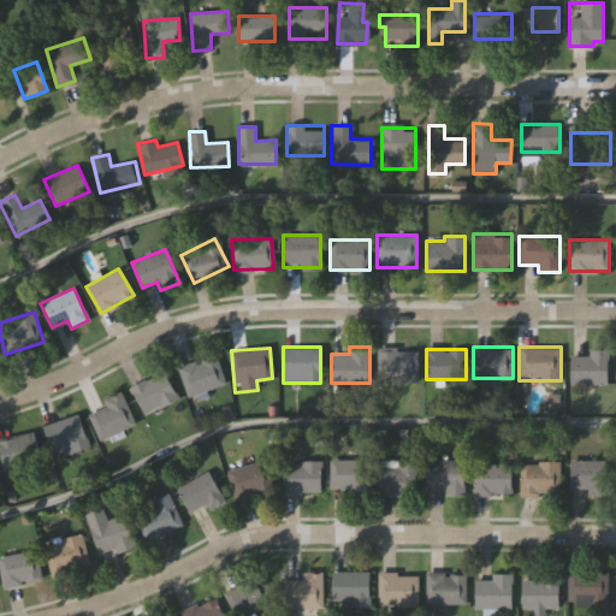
[(570,355),(587,355),(587,349),(608,349),(608,385),(570,385),(570,355)]
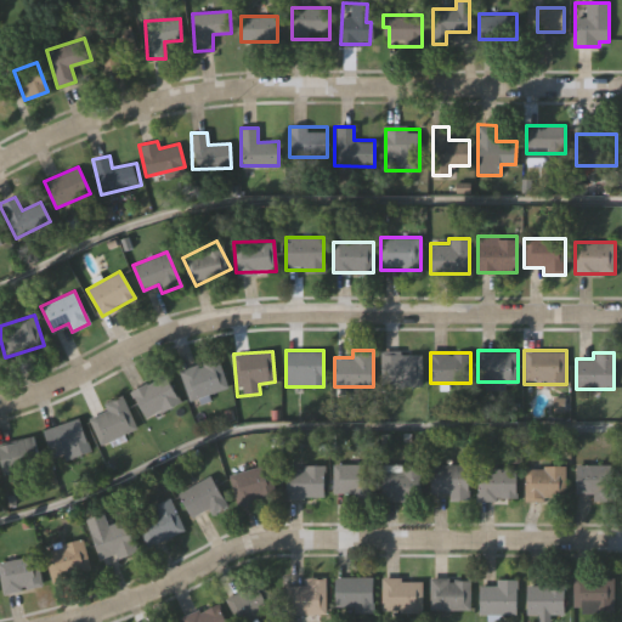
[(380,354),(422,354),(422,384),(380,384),(380,354)]
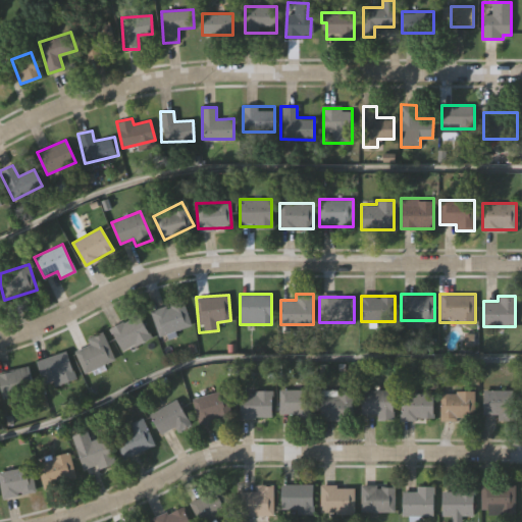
[(150,311),(183,300),(191,324),(159,335),(150,311)]
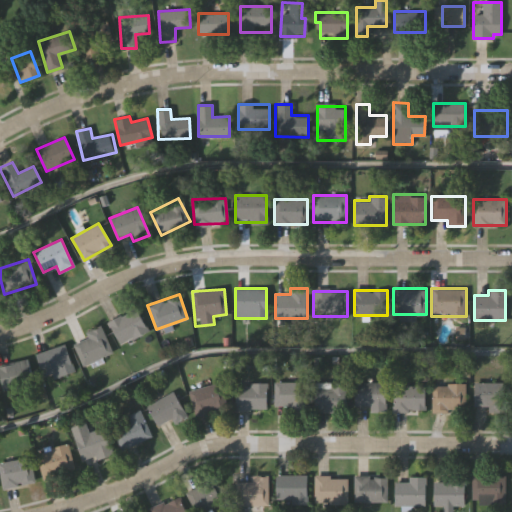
[(108,320),(137,308),(147,332),(118,344),(108,320)]
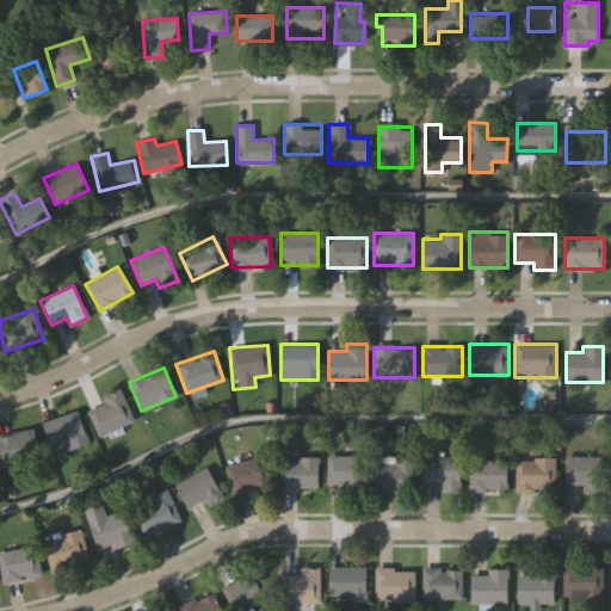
[(104,401),(102,396),(119,389),(135,420),(99,437),(86,409),(104,401)]
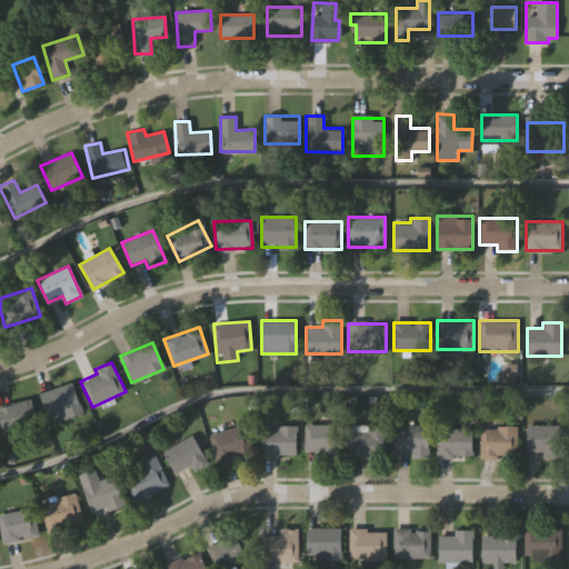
[(81,412),(49,421),(41,391),(73,382),(81,412)]
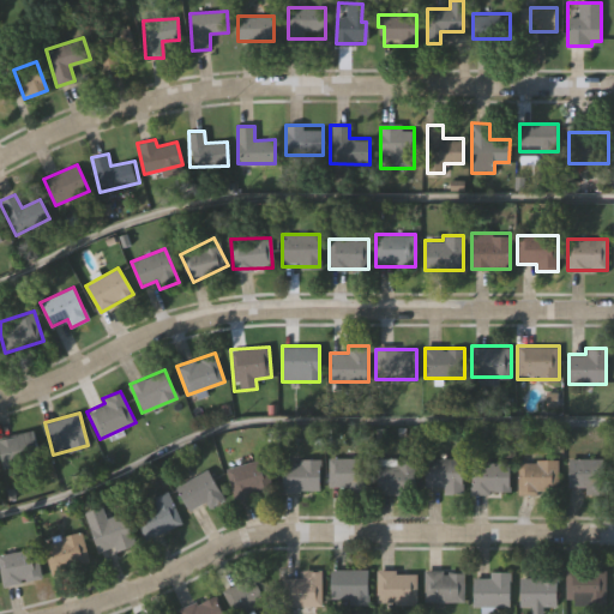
[(40,459),(2,467),(0,452),(0,437),(34,431),(40,459)]
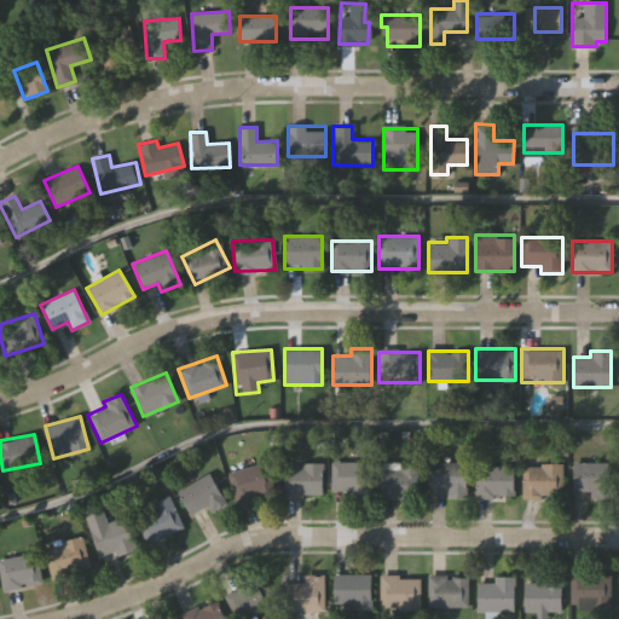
[(266,462),(273,491),(235,501),(227,472),(266,462)]
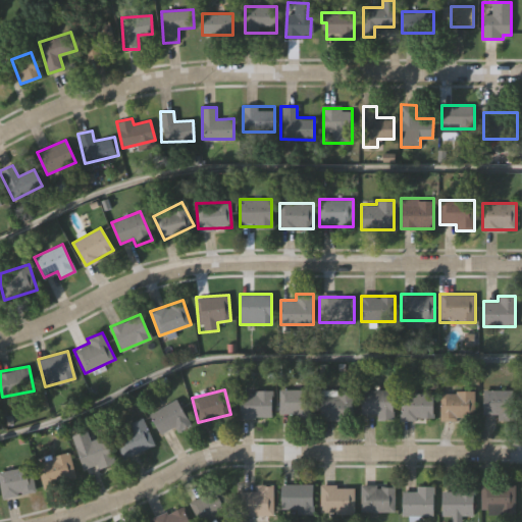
[(312,389),(312,418),(296,418),(296,414),(278,414),(278,389),(312,389)]
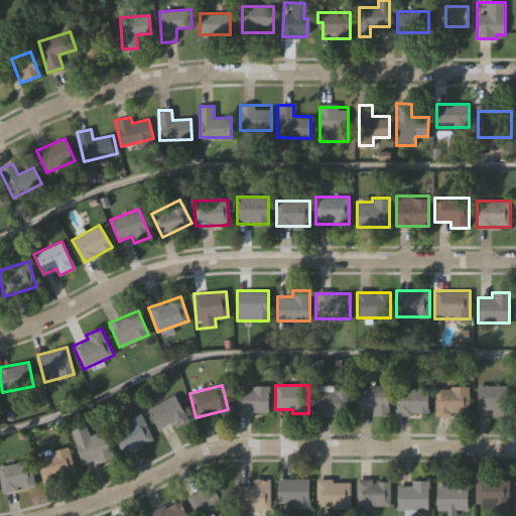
[(351,414),(315,414),(315,389),(332,389),(332,385),(351,385),(351,414)]
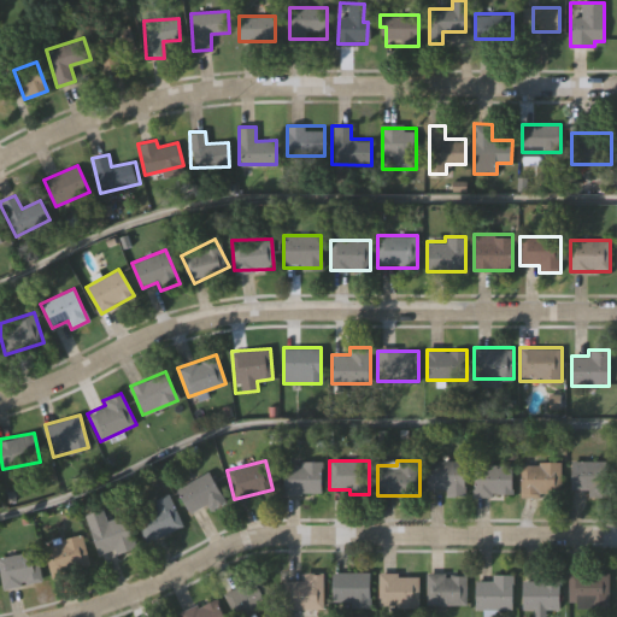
[(464,460),(464,494),(429,494),(429,460),(464,460)]
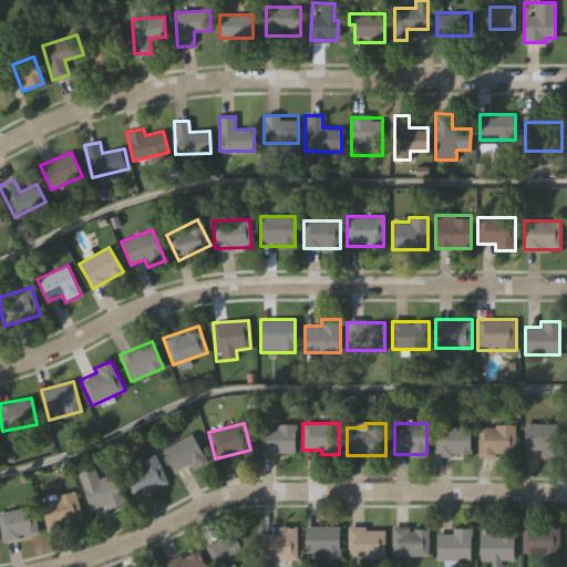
[(558,423),(558,453),(525,453),(525,423),(558,423)]
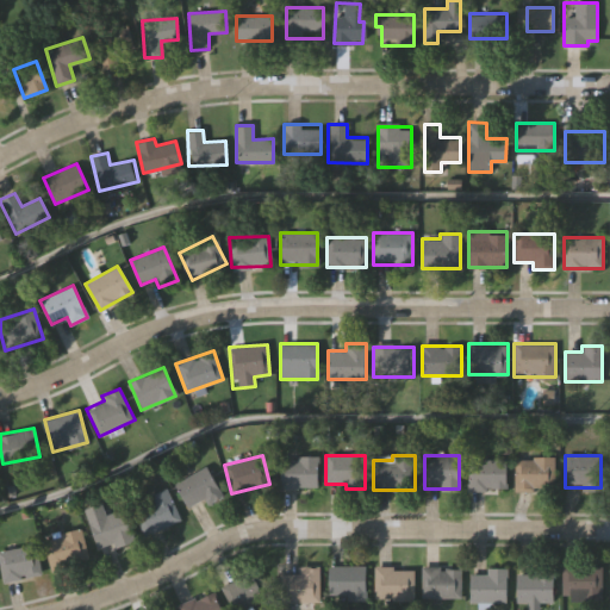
[(280,487),(280,456),(317,456),(317,487),(280,487)]
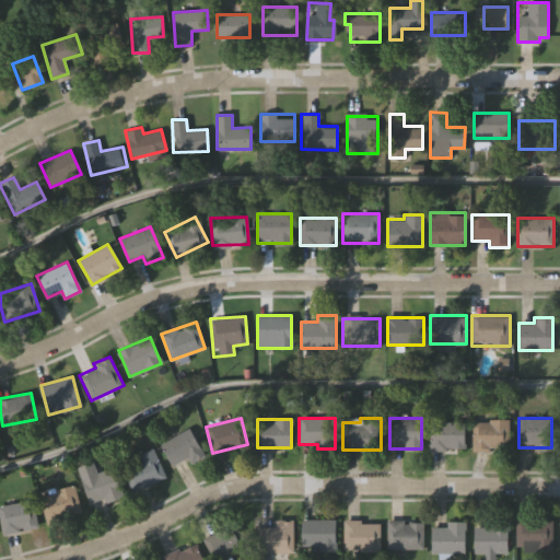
[(477,448),(477,420),(510,420),(510,448),(477,448)]
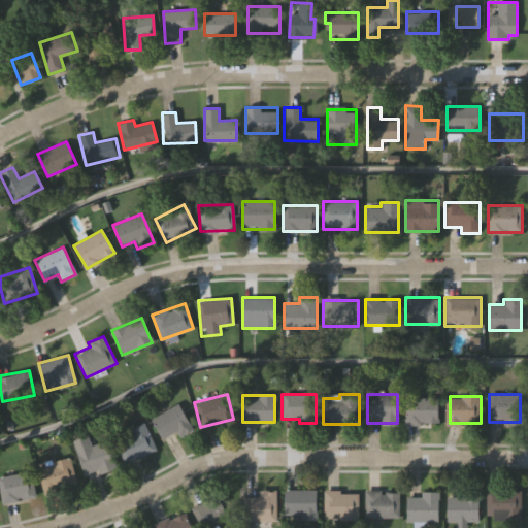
[(438,398),(438,424),(404,424),(404,398),(438,398)]
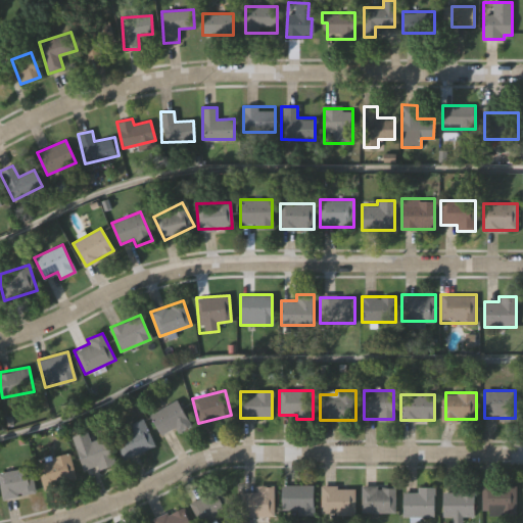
[(190,423),(163,439),(149,415),(176,399),(190,423)]
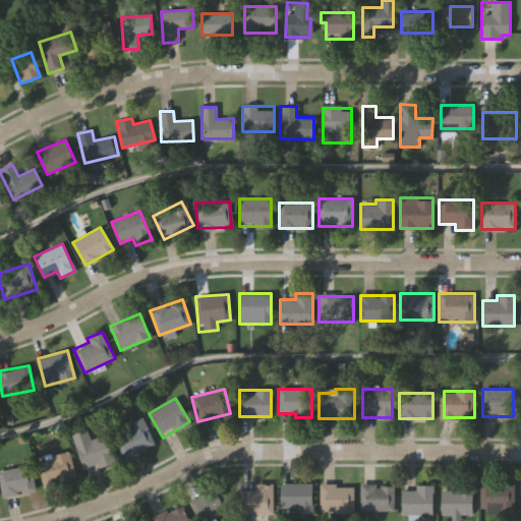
[(114,430),(142,418),(154,444),(125,457),(114,430)]
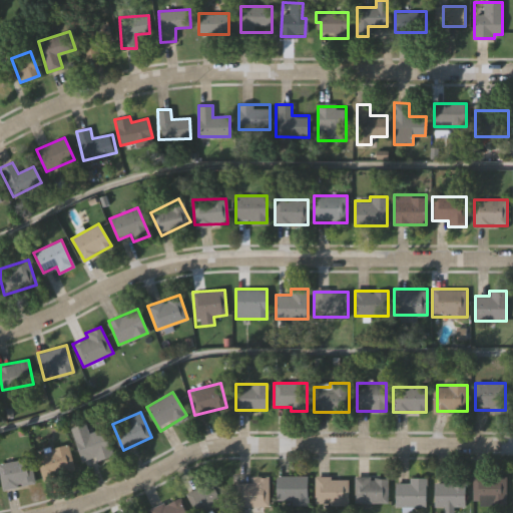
[(104,428),(110,455),(81,463),(72,426),(85,423),(88,432),(104,428)]
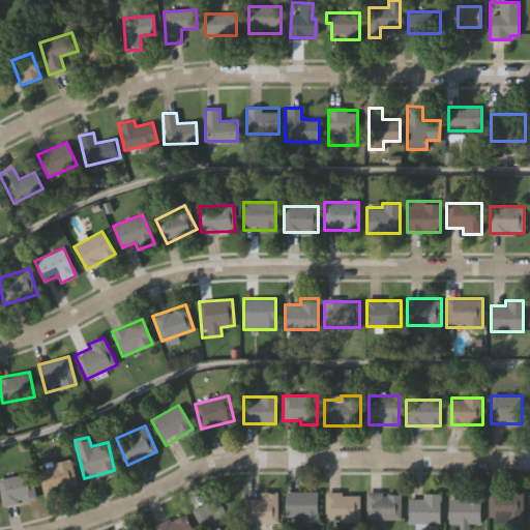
[(36,469),(74,459),(81,486),(43,497),(36,469)]
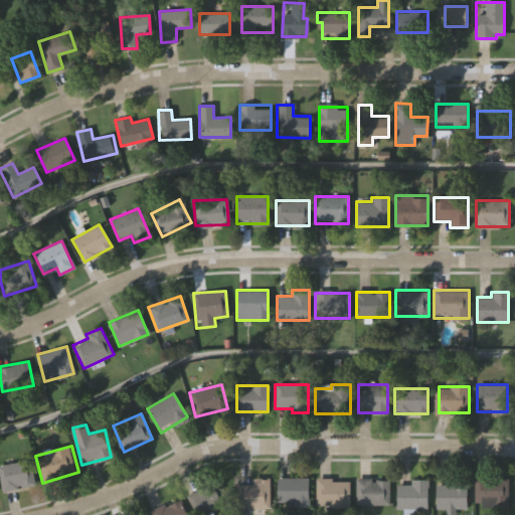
[(0,484),(0,464),(30,460),(34,486),(1,491),(0,484)]
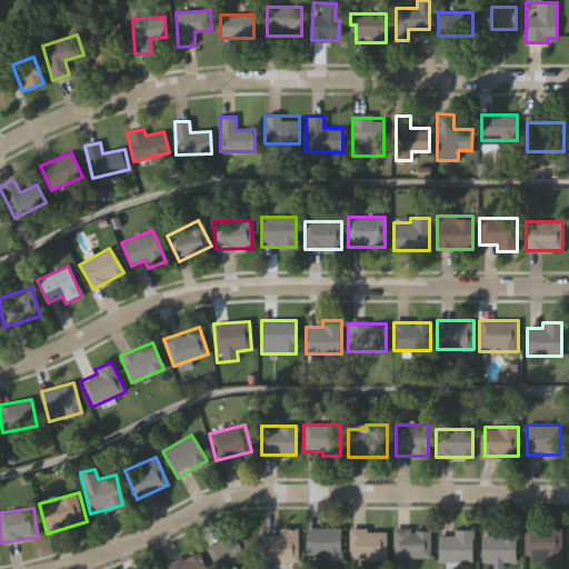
[(498,535),(498,527),(516,527),(516,561),(481,561),(481,535),(498,535)]
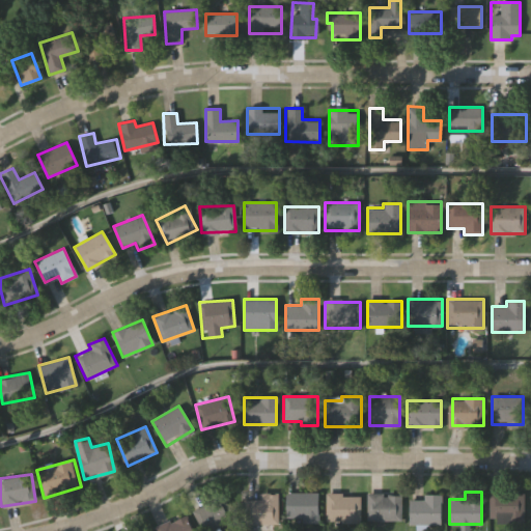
[(318,523),(286,522),(286,493),(318,493),(318,523)]
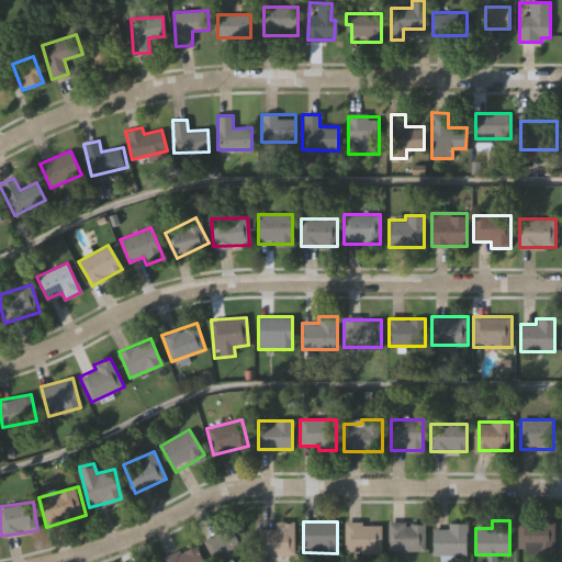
[(293,523),(294,554),(262,554),(262,523),(293,523)]
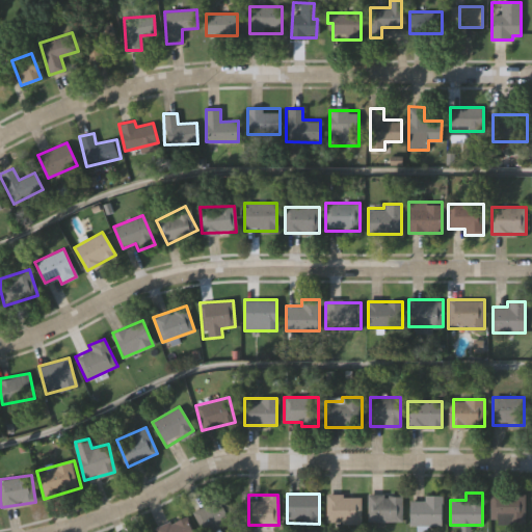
[(361,495),(361,524),(326,524),(326,495),(361,495)]
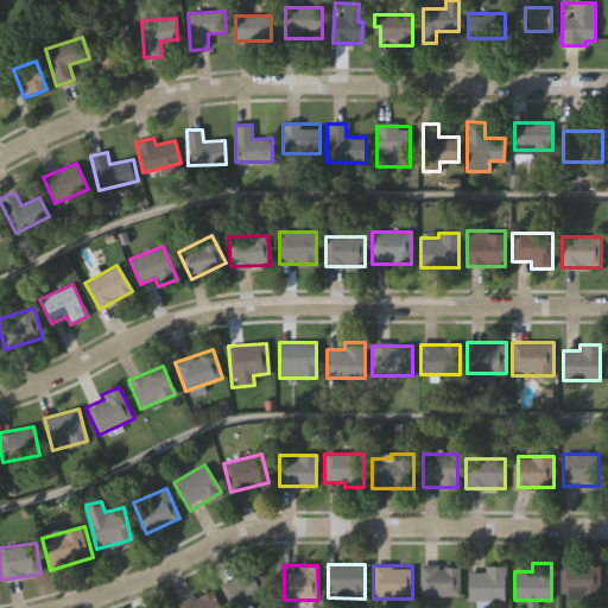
[(419,596),(419,565),(460,565),(460,596),(419,596)]
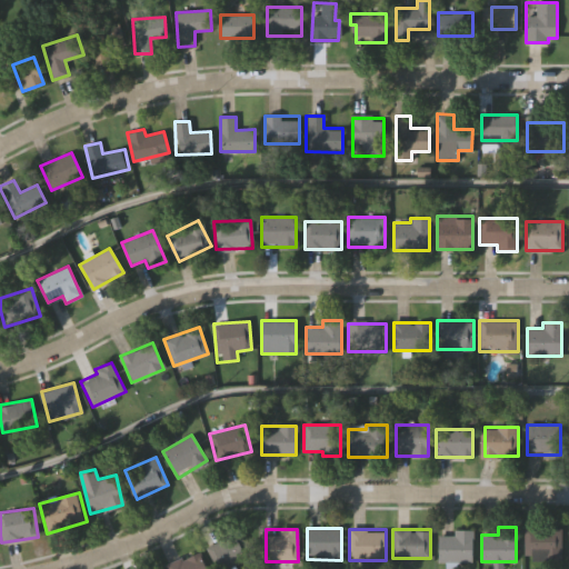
[(439,535),(452,535),(452,529),(472,530),(472,561),(439,561),(439,535)]
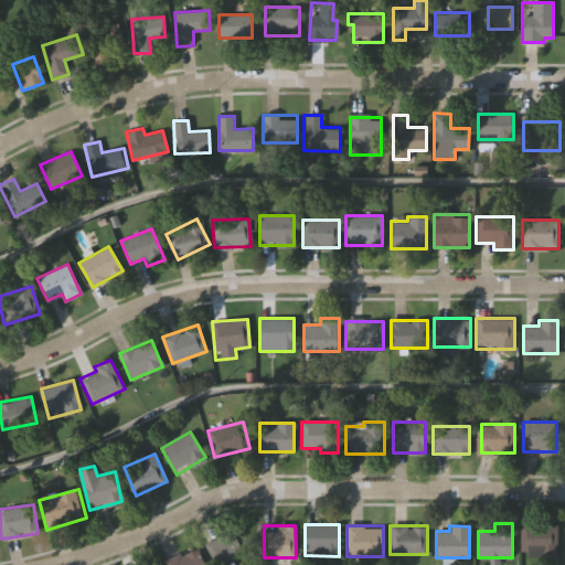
[(557,525),(557,556),(520,556),(520,525),(557,525)]
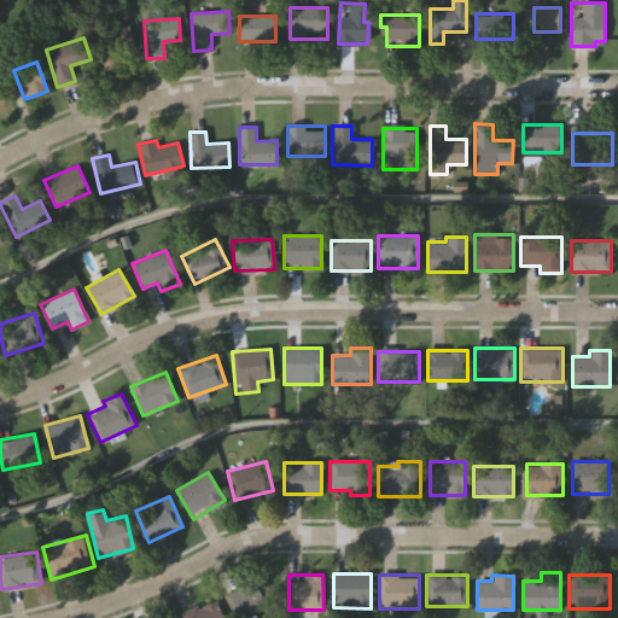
[(245,617),(234,617),(223,593),(261,576),(274,606),(245,617)]
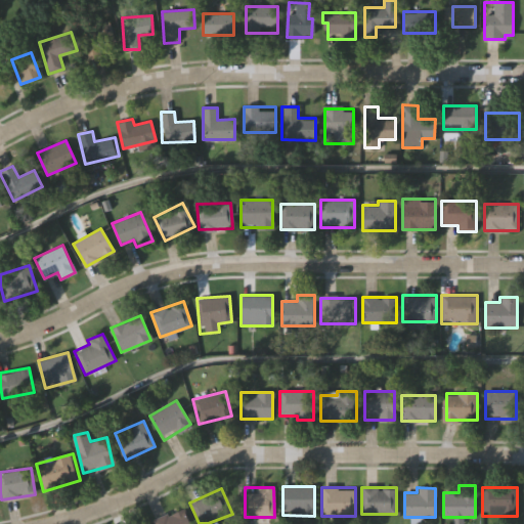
[(188,523),(156,523),(155,516),(185,510),(188,523)]
